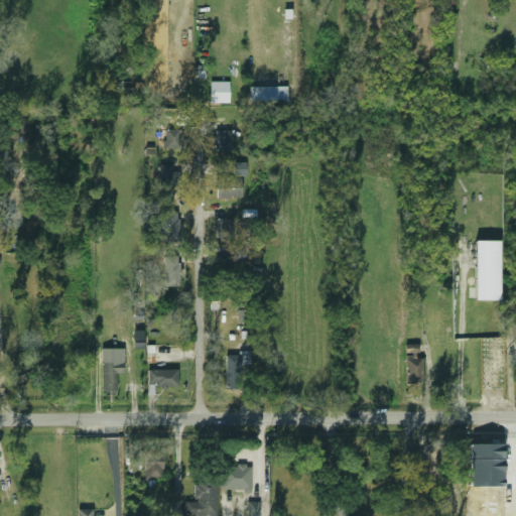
[(230,103),(229,82),(210,82),(211,103),(230,103)]
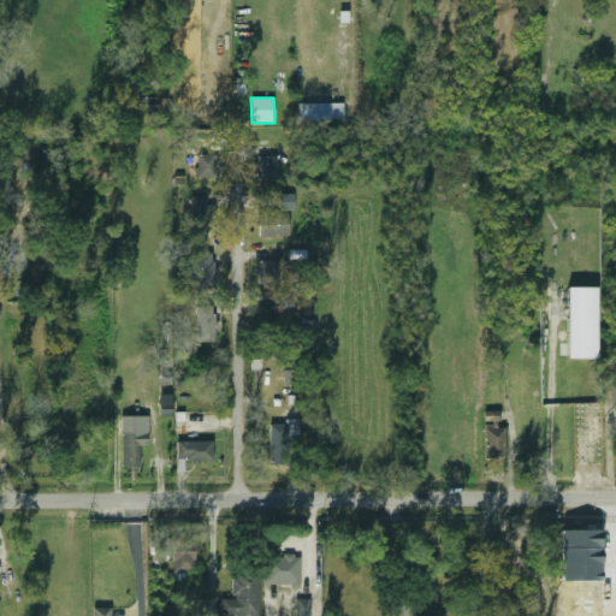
[(298,104),(298,122),(343,120),(343,102),(298,104)]
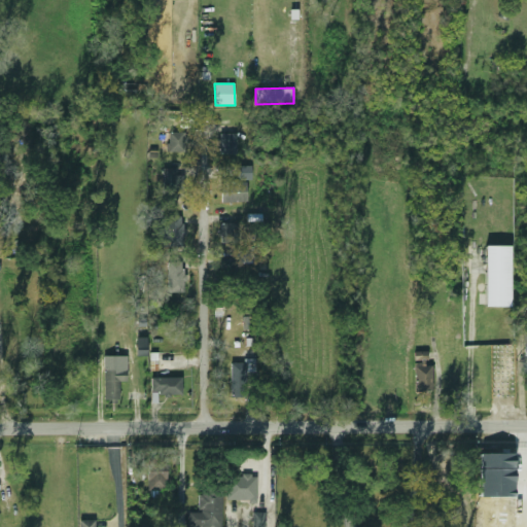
[(168,151),(185,151),(185,132),(168,132),(168,151)]
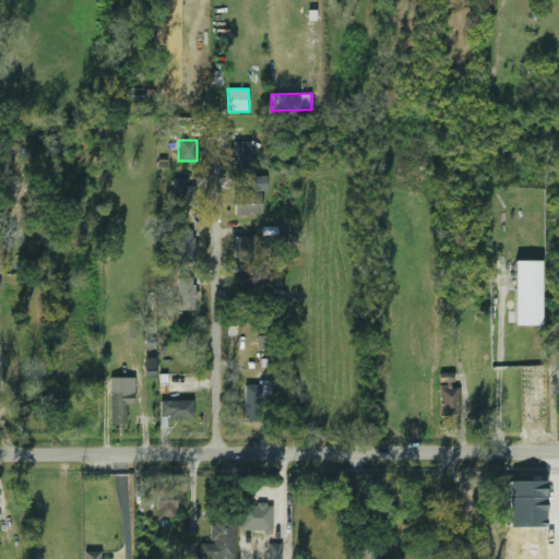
[(232,142),(232,163),(249,163),(249,142),(232,142)]
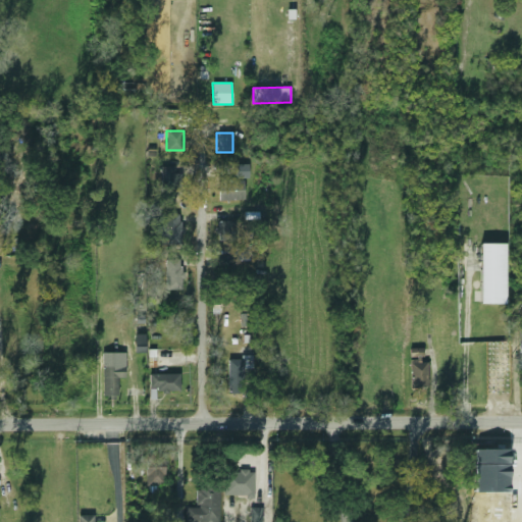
[(249,165),(237,164),(237,178),(249,178),(249,165)]
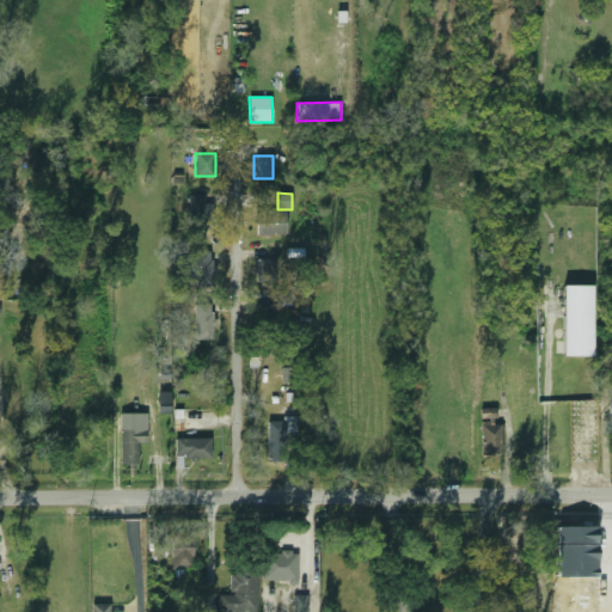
[(190,225),(209,225),(209,204),(190,204),(190,225)]
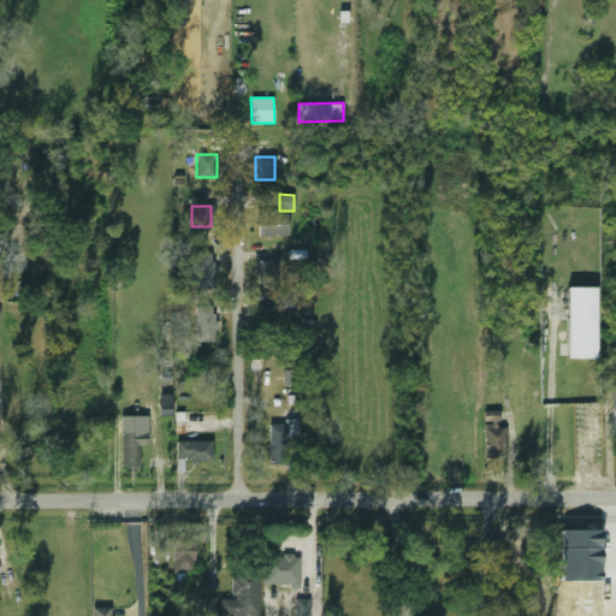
[(258,213),(258,237),(288,237),(288,213),(258,213)]
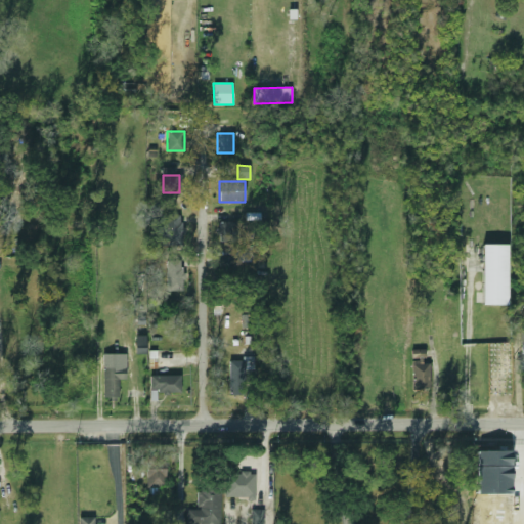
[(180,215),(151,215),(151,248),(180,248),(180,215)]
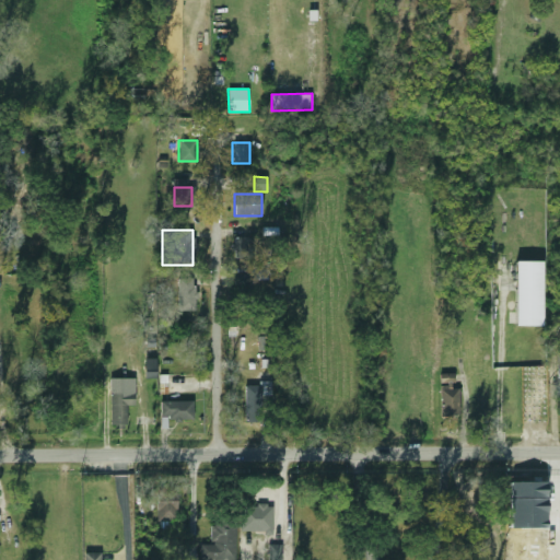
[(232,238),(232,258),(249,258),(249,238),(232,238)]
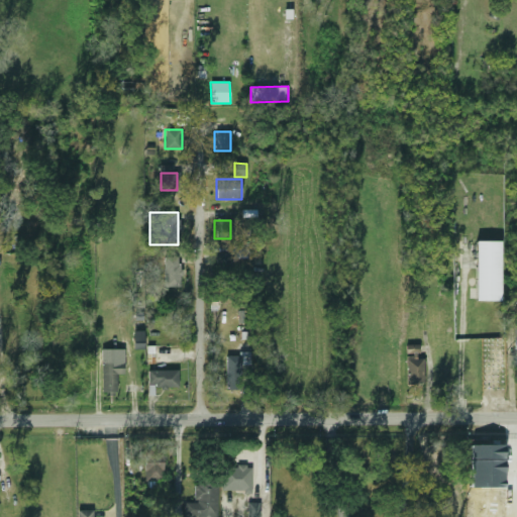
[(501,241),(476,241),(477,301),(501,301),(501,241)]
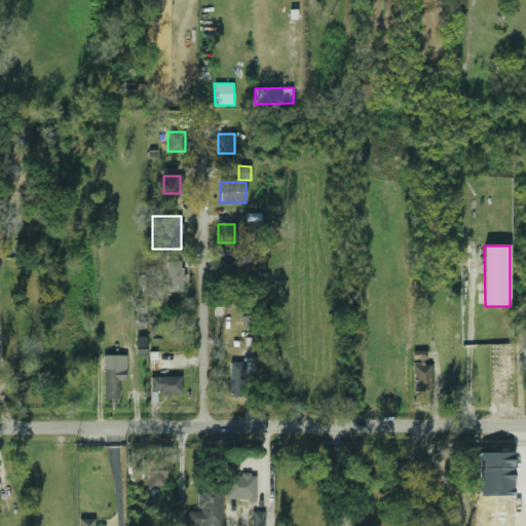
[(166,262),(166,292),(183,292),(183,262),(166,262)]
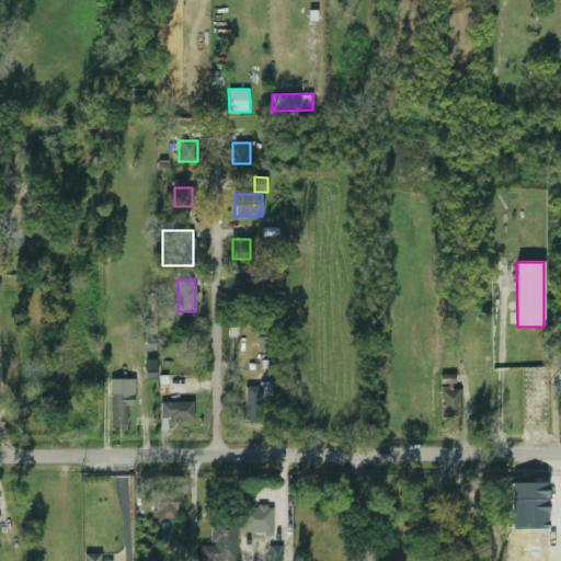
[(157,379),(157,359),(145,359),(145,379),(157,379)]
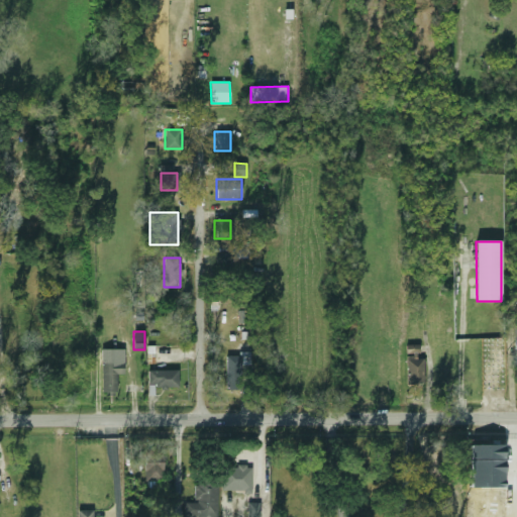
[(419,387),(419,345),(405,345),(405,387),(419,387)]
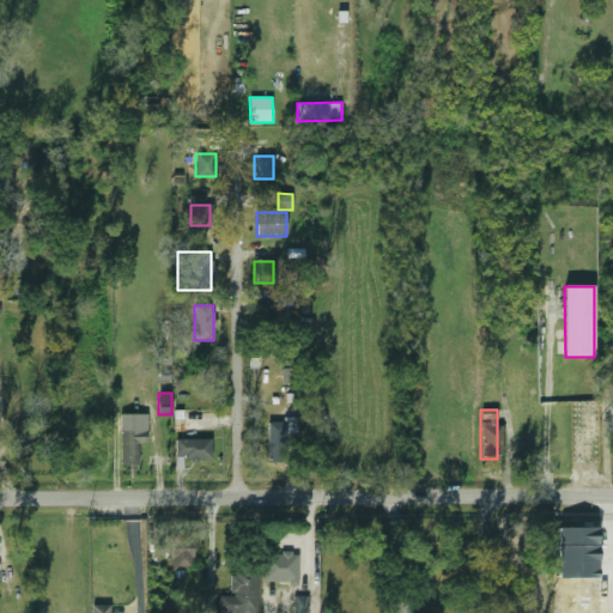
[(599,417),(581,416),(581,439),(598,439),(599,417)]
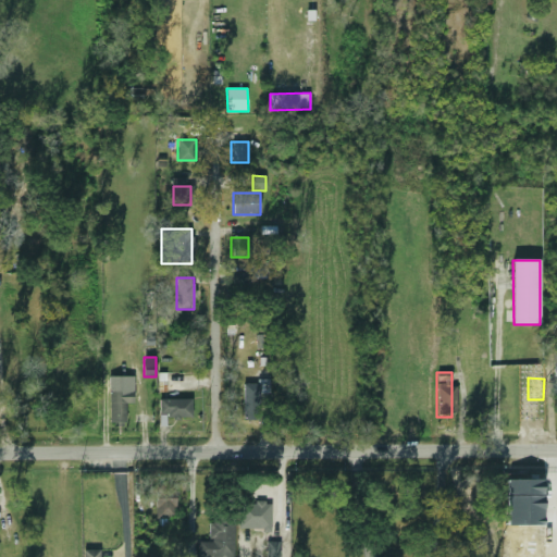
[(260,419),(260,390),(243,390),(243,419),(260,419)]
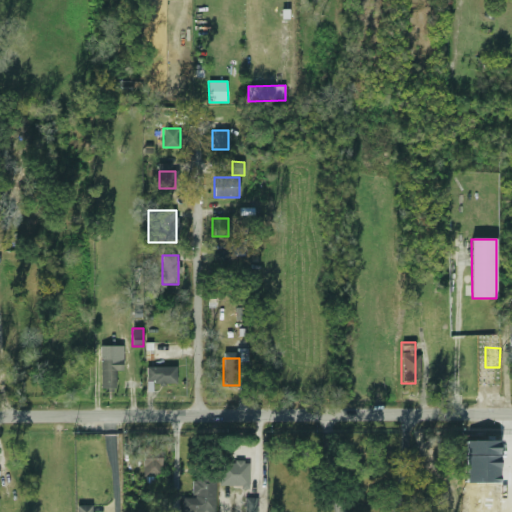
[(121,371),(121,359),(99,359),(99,389),(115,389),(115,371),(121,371)]
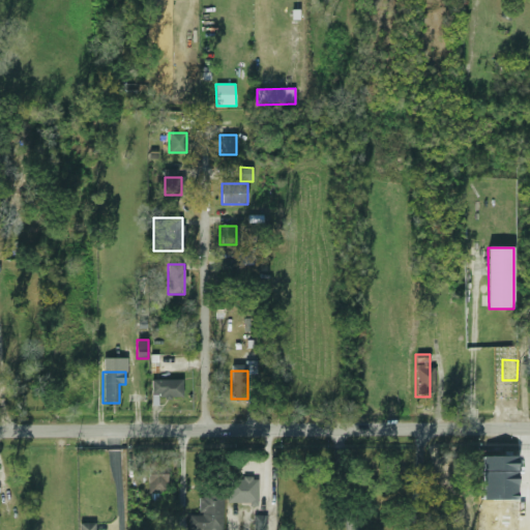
[(151,380),(151,396),(184,396),(184,380),(151,380)]
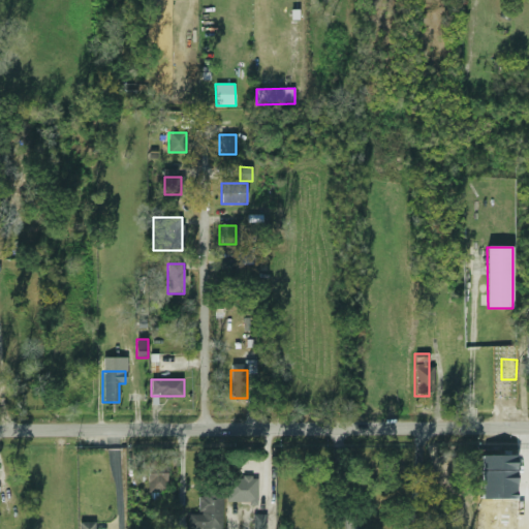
[(148,493),(166,493),(166,461),(148,461),(148,493)]
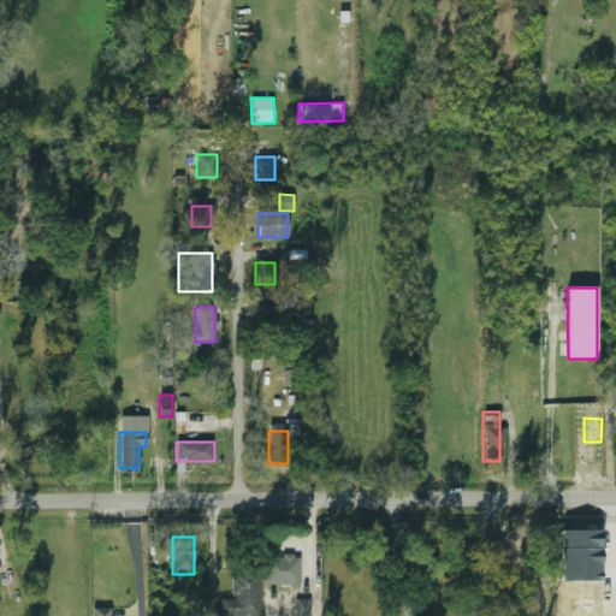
[(298,556),(264,556),(264,585),(298,585),(298,556)]
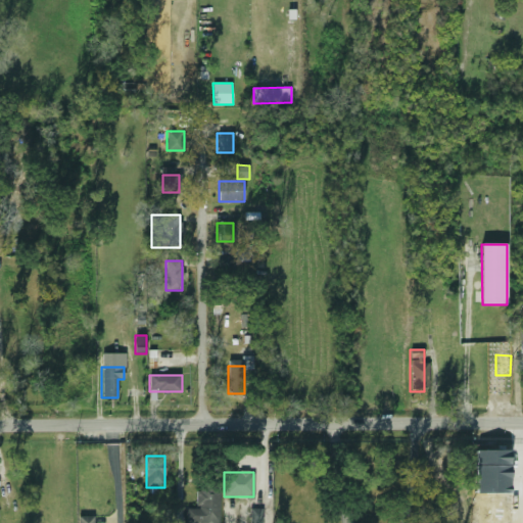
[(197,508),(187,508),(187,522),(219,522),(220,484),(197,484),(197,508)]
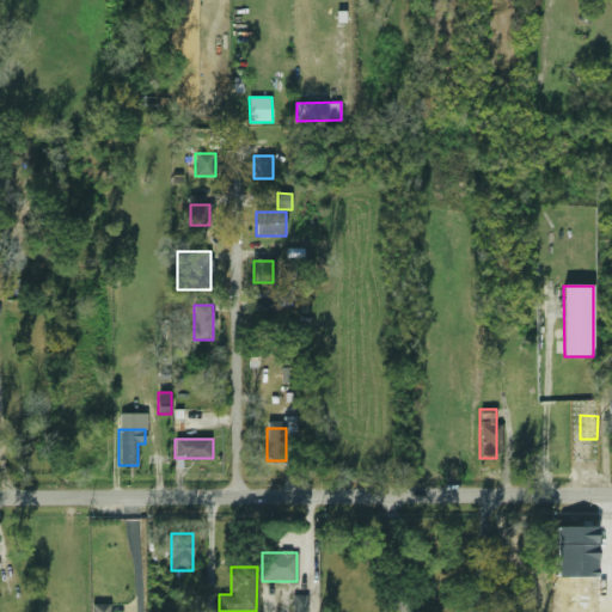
[(292,611),(305,611),(305,595),(292,595),(292,611)]
